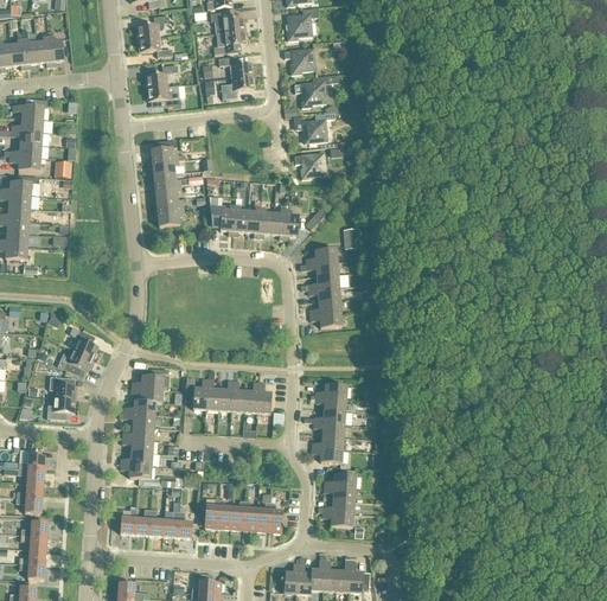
[(310,17),(318,16),(318,6),(302,8),(302,14),(287,16),(289,29),(287,29),(288,39),(298,38),(298,36),(312,34),(310,17)]
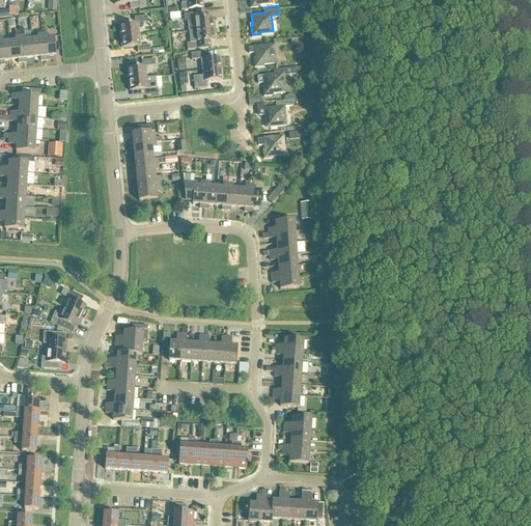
[(208,8),(197,9),(184,10),(185,17),(188,17),(189,28),(214,26),(213,15),(210,15),(208,8)]
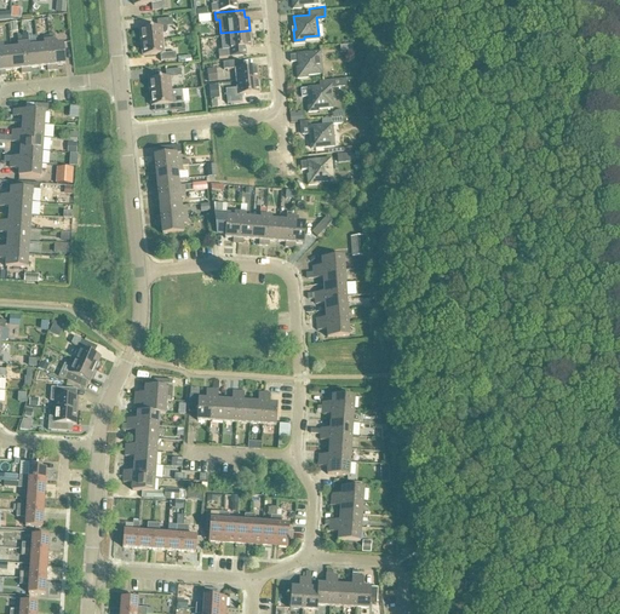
[(204,16),(208,16),(207,11),(197,12),(199,22),(204,21),(204,16)]
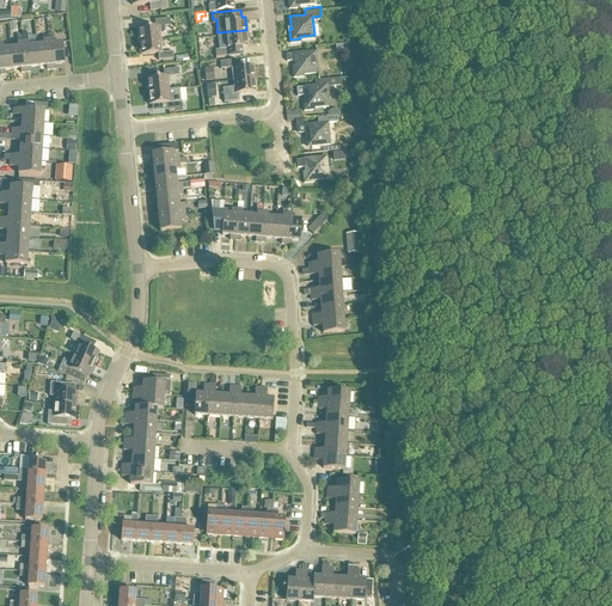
[(165,26),(165,22),(171,22),(170,14),(154,16),(155,23),(138,24),(140,37),(160,36),(159,29),(163,29),(165,26)]
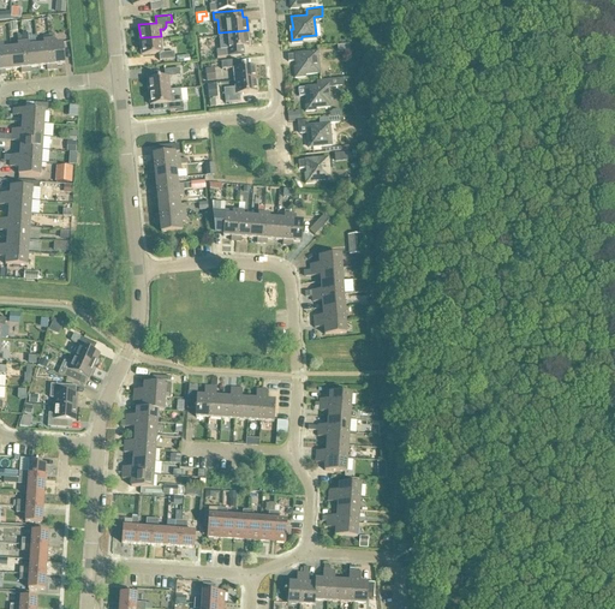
[(29,42),(29,37),(28,29),(23,29),(22,29),(23,37),(23,39),(27,69),(31,67),(31,64),(39,63),(36,41),(29,42)]
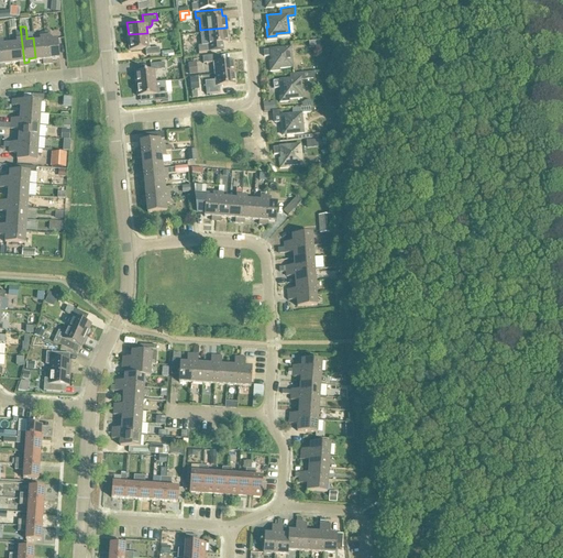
[(200,30),(201,42),(198,42),(199,48),(224,46),(223,40),(228,40),(227,28),(200,30)]
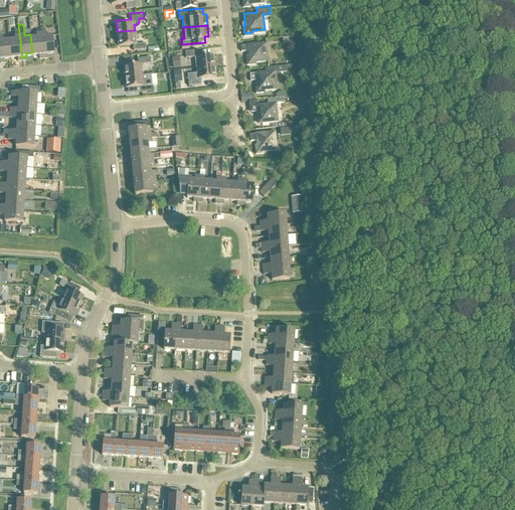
[(45,29),(41,30),(43,55),(47,54),(47,51),(54,50),(52,32),(46,33),(45,29)]
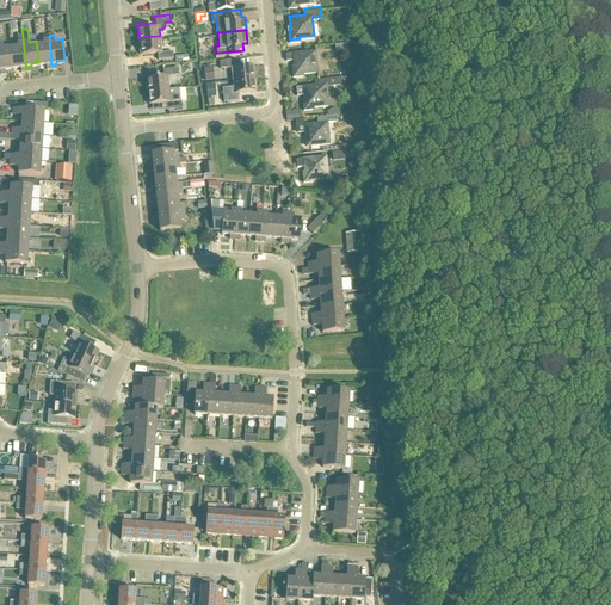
[(51,66),(49,36),(43,36),(43,41),(36,41),(38,62),(47,61),(47,66),(51,66)]
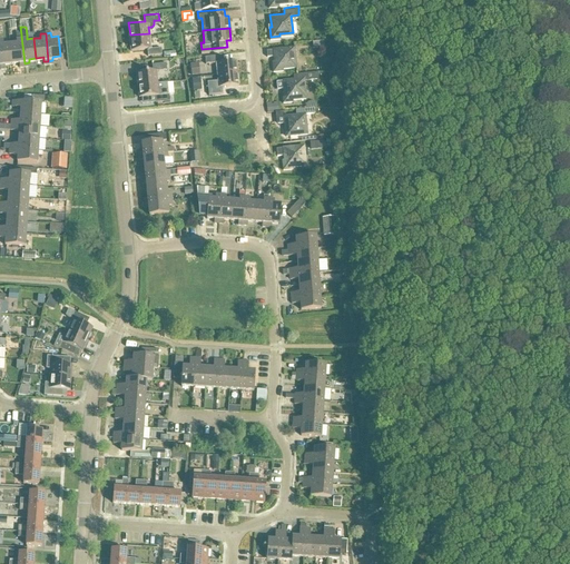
[(149,33),(130,35),(131,47),(147,46),(148,52),(161,51),(161,45),(150,46),(149,33)]
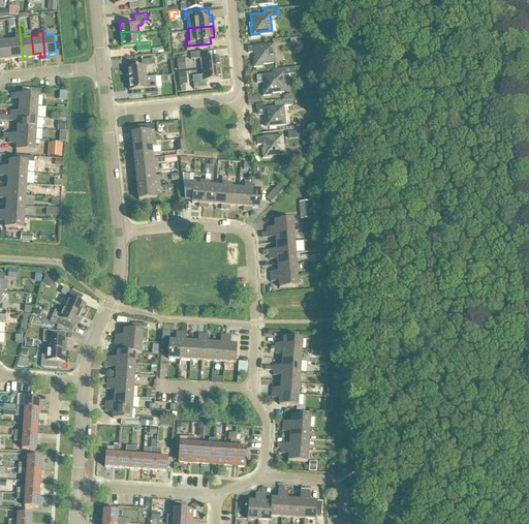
[(23,59),(20,33),(20,32),(14,32),(16,37),(9,37),(11,56),(18,56),(18,59),(23,59)]
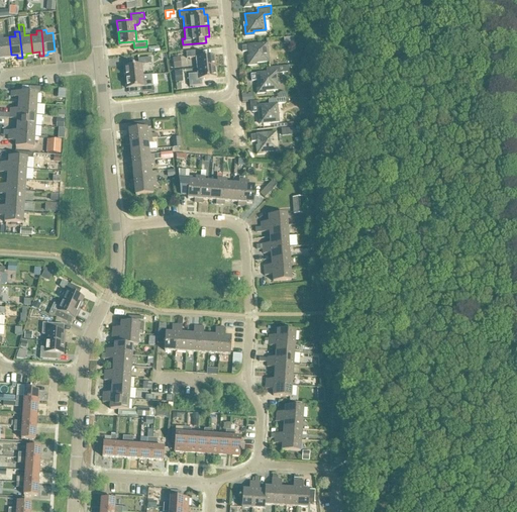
[(0,33),(0,60),(4,60),(4,56),(11,55),(9,36),(3,37),(2,33),(0,33)]
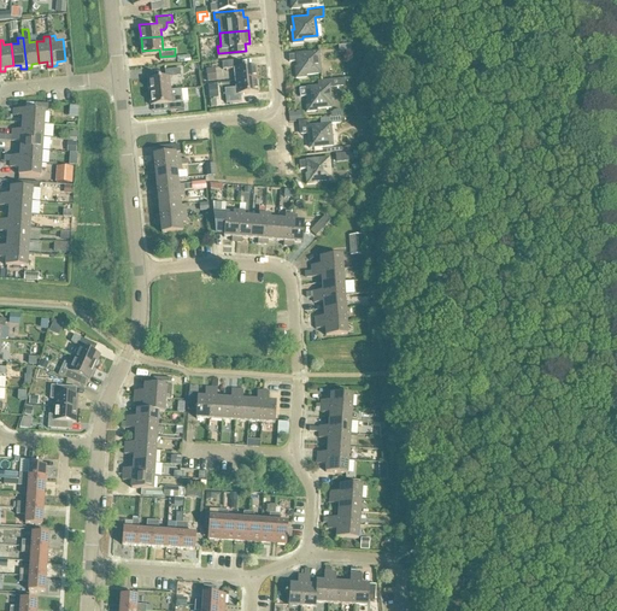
[(295,64),(295,74),(306,72),(306,71),(321,70),(318,48),(288,51),(289,58),(297,57),(297,63),(295,64)]
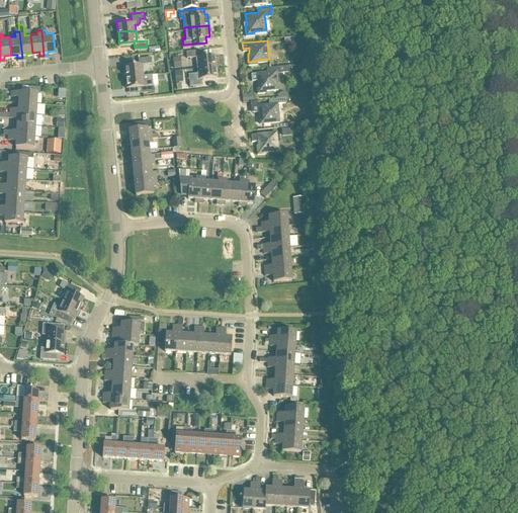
[(197,65),(216,63),(214,52),(199,54),(199,48),(186,49),(187,55),(196,54),(197,65)]
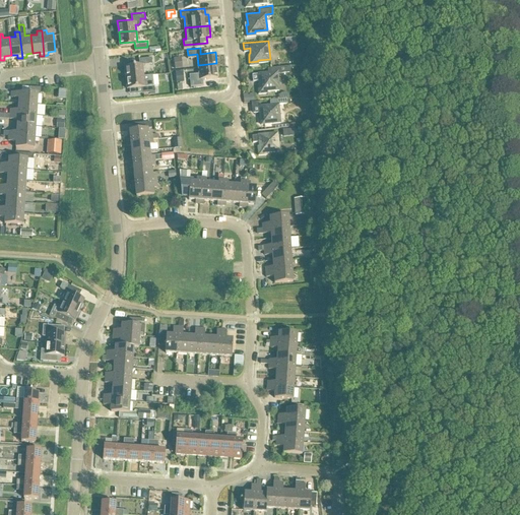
[(126,74),(143,72),(142,62),(152,61),(151,54),(138,56),(139,62),(125,63),(126,74)]
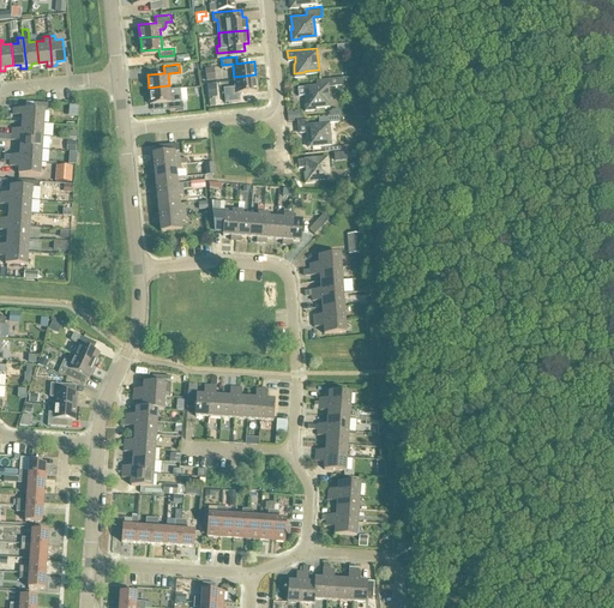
[(206,78),(216,77),(214,64),(204,65),(206,78)]
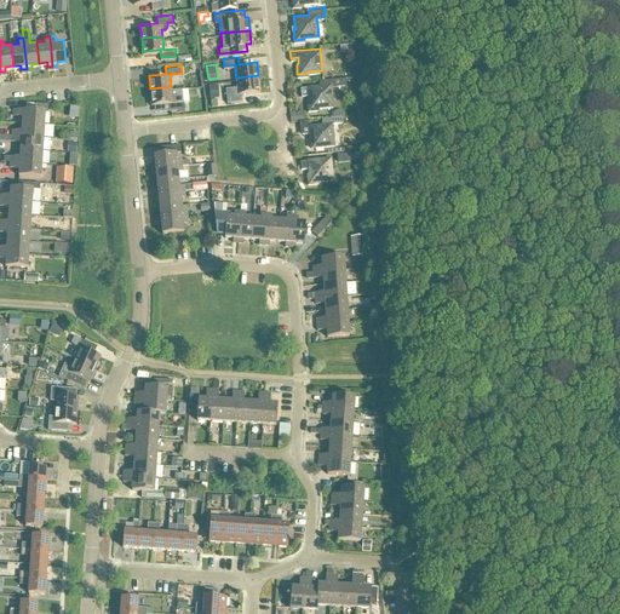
[(242,98),(242,91),(259,89),(258,75),(236,78),(237,84),(225,85),(228,99),(242,98)]
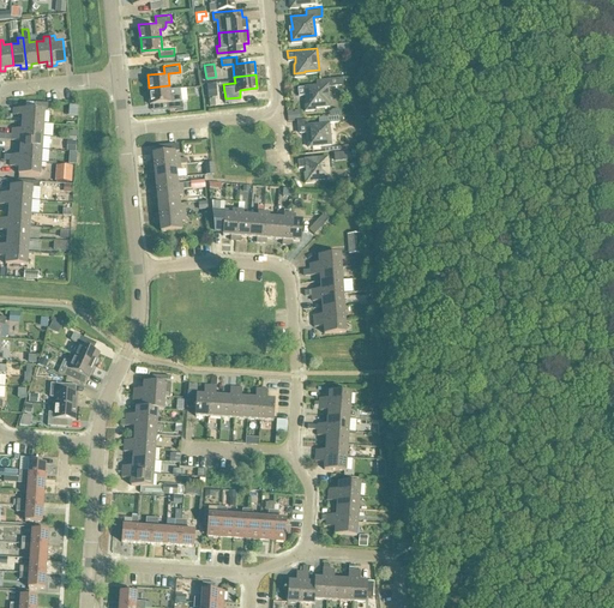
[(315,104),(330,103),(327,83),(342,82),(341,74),(319,77),(320,82),(298,84),(299,92),(306,91),(306,96),(304,97),(305,107),(315,107),(315,104)]
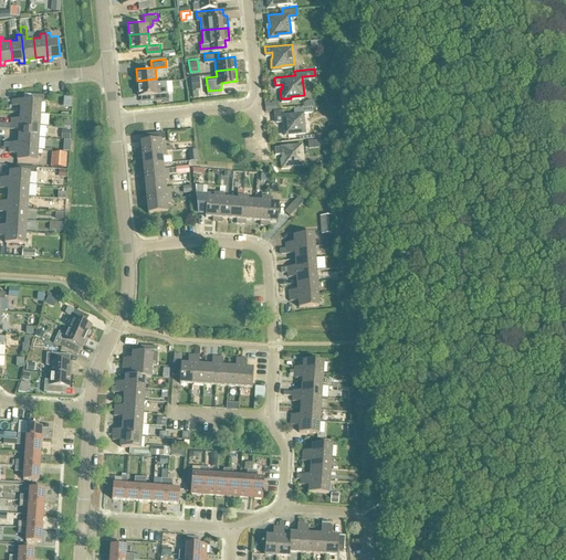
[(199,74),(190,74),(191,86),(200,85),(199,74)]
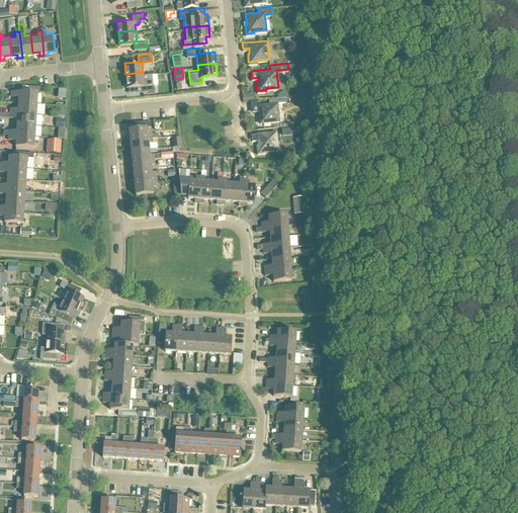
[(143,73),(143,72),(125,74),(126,85),(128,85),(130,91),(154,88),(154,82),(153,82),(152,72),(143,73)]
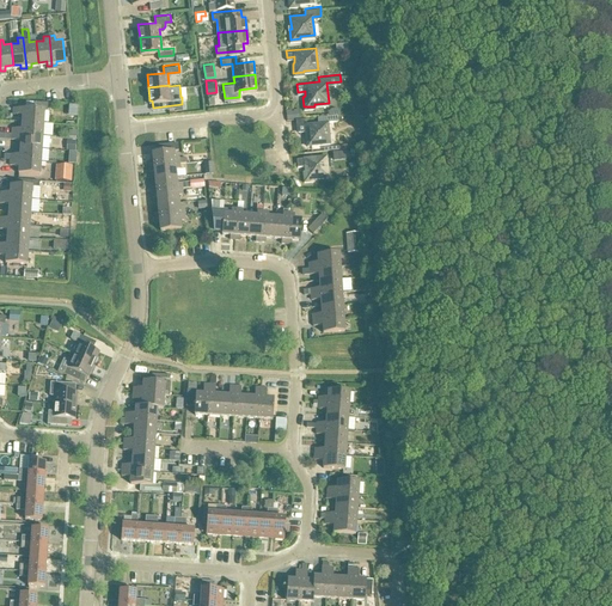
[(22,118),(43,120),(44,106),(13,104),(13,110),(23,111),(22,118)]
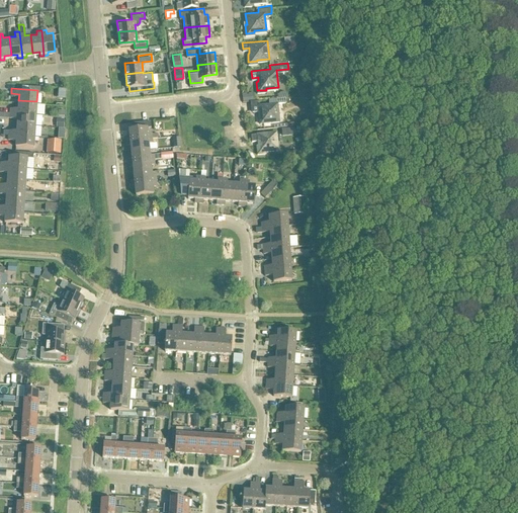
[(242,90),(243,98),(254,97),(253,89),(248,89),(248,91),(247,91),(247,89),(242,90)]
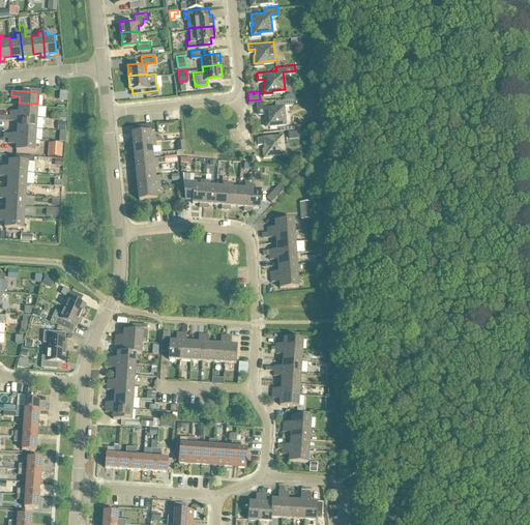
[(10,108),(10,113),(36,115),(37,104),(19,103),(19,109),(10,108)]
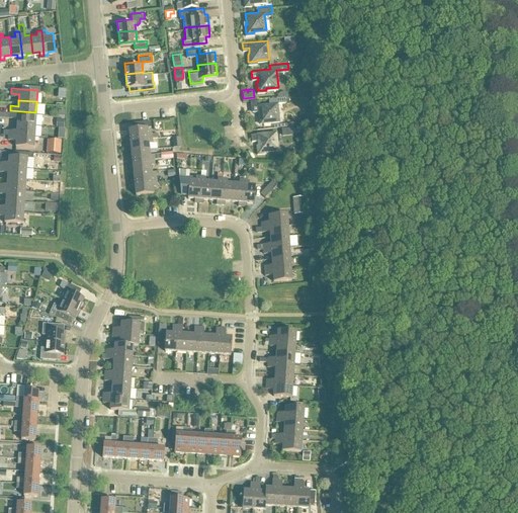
[(279,119),(277,101),(252,103),(253,109),(259,109),(260,120),(279,119)]
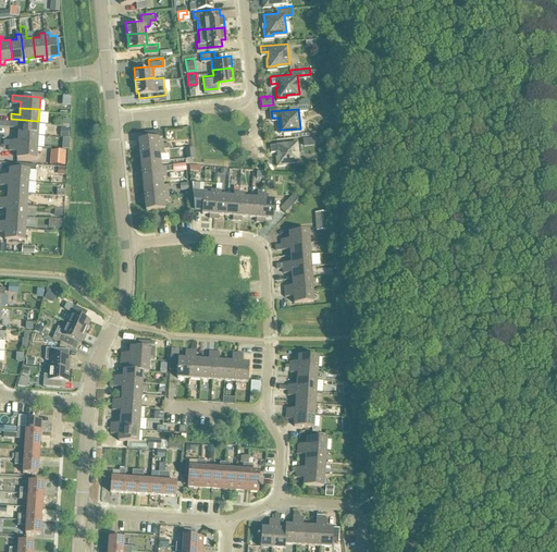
[(38,121),(11,119),(10,124),(19,124),(19,131),(38,132),(38,121)]
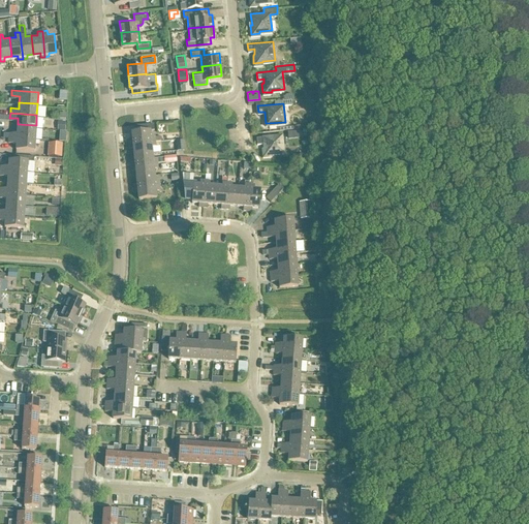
[(58,117),(57,126),(65,127),(65,118),(58,117)]
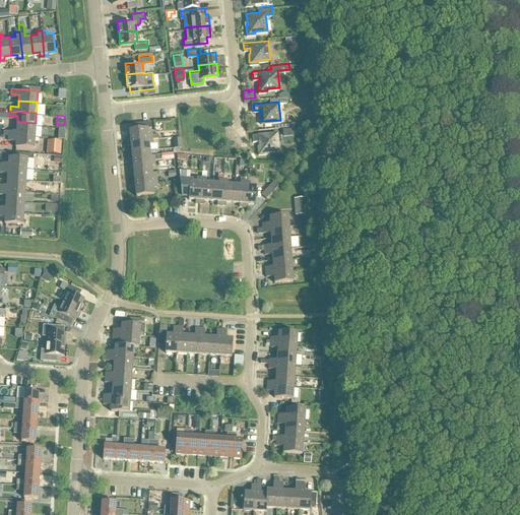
[(133,121),(133,127),(129,127),(130,134),(126,134),(127,138),(152,136),(158,135),(157,131),(152,131),(148,131),(147,125),(151,125),(150,119),(133,121)]
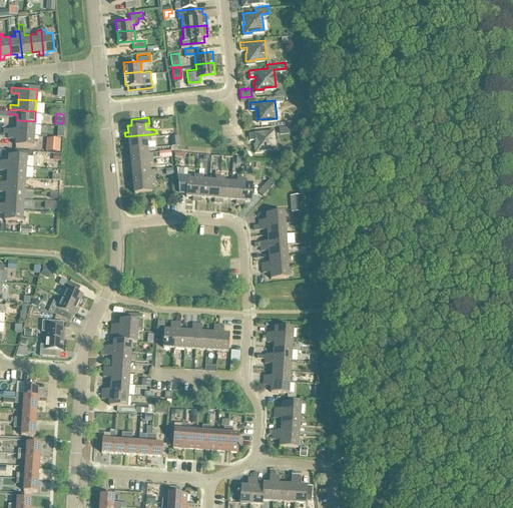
[(35,121),(17,120),(16,126),(9,126),(8,130),(34,132),(35,121)]
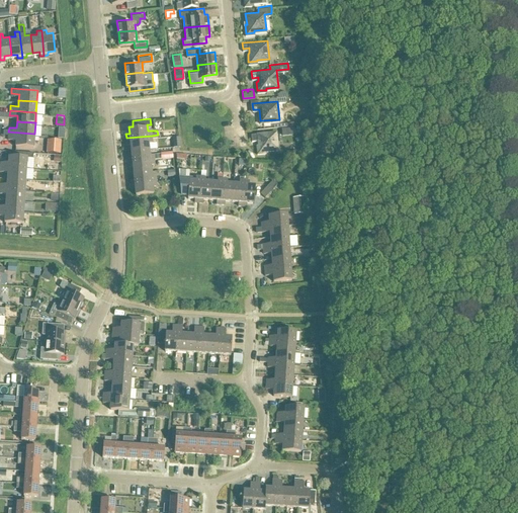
[(281,125),(282,133),(293,132),(292,130),(296,130),(295,124),(292,124),(281,125)]
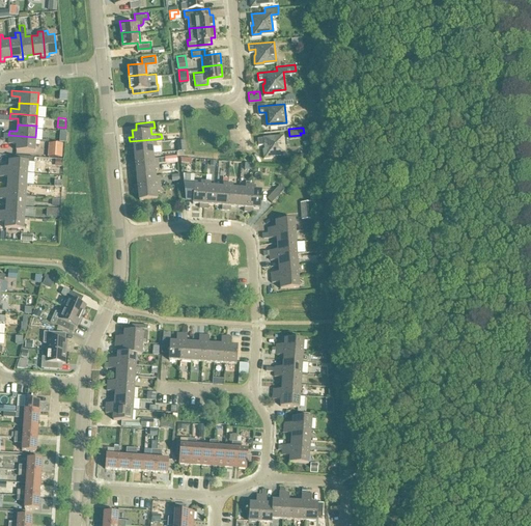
[(273,153),(285,151),(283,133),(257,135),(258,142),(264,142),(264,146),(262,146),(263,156),(273,155),(273,153)]
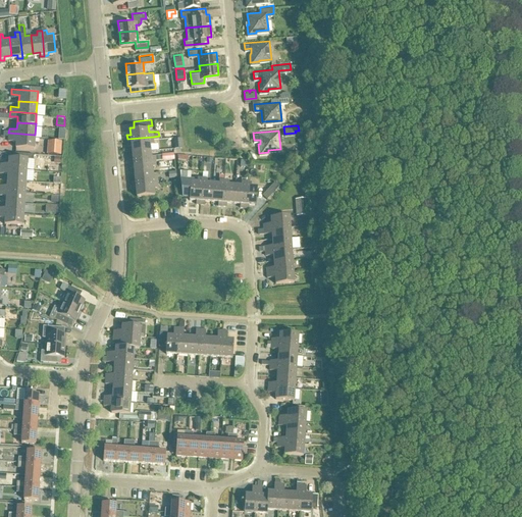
[(15,145),(34,146),(35,139),(39,140),(39,135),(35,135),(8,133),(8,138),(16,139),(15,145)]
